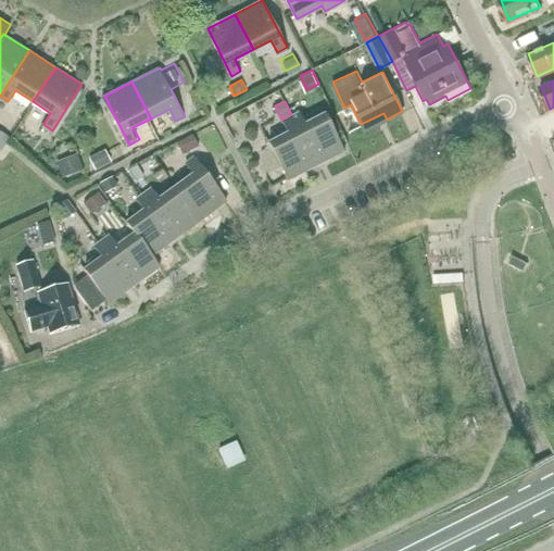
[(344,149),(325,111),(305,122),(300,110),(291,114),(317,163),(344,149)]
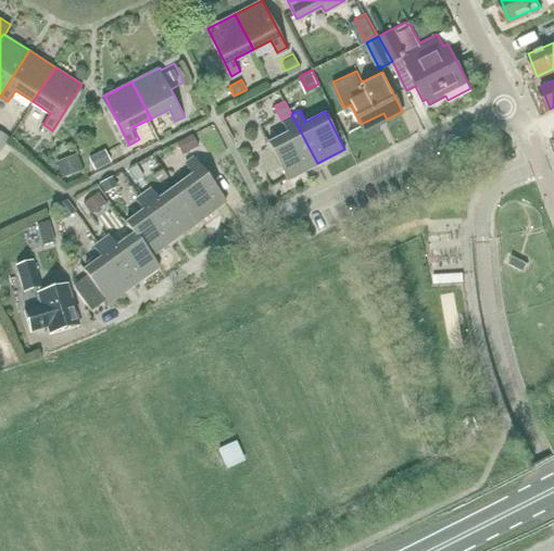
[(289,177),(317,163),(291,114),(282,119),(288,129),(269,140),(289,177)]
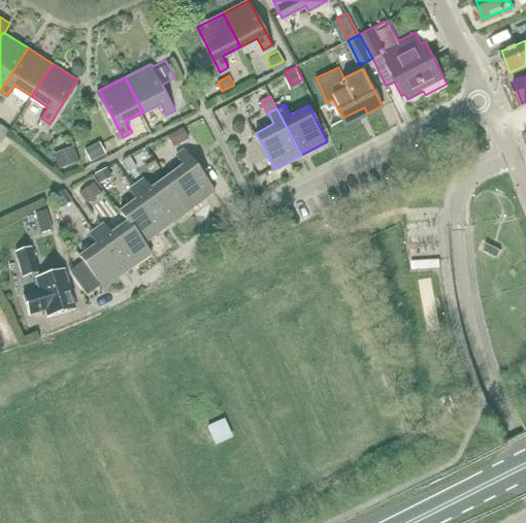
[(0,140),(2,141),(9,131),(0,125),(0,140)]
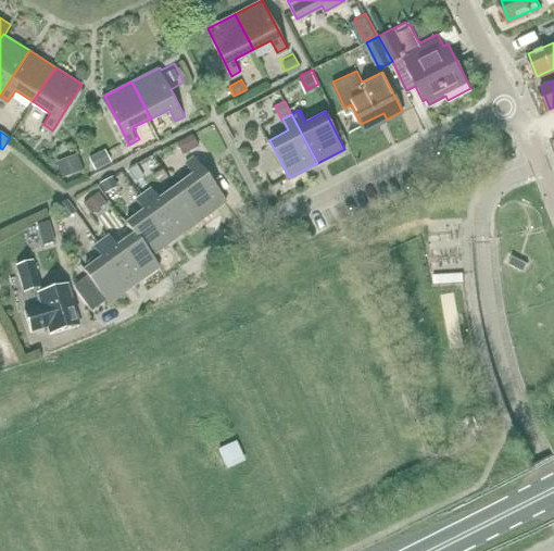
[(198,143),(192,132),(183,137),(188,149),(198,143)]
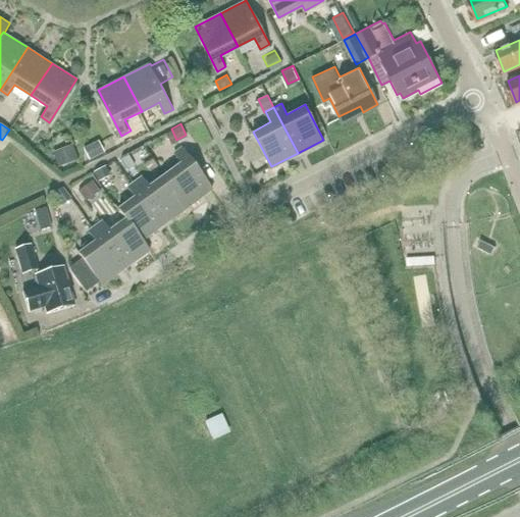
[(85,146),(92,158),(106,151),(100,138),(85,146)]
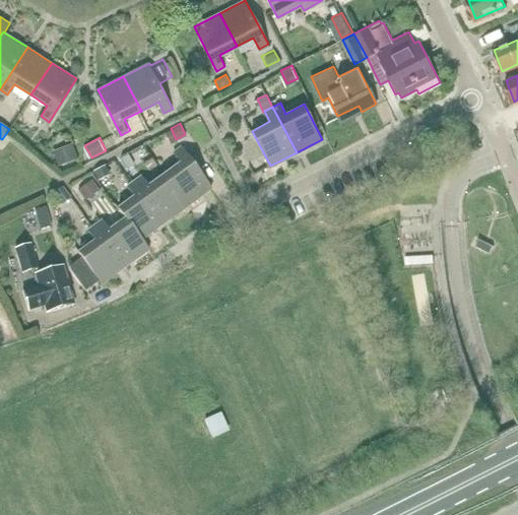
[(77,156),(72,143),(55,149),(60,163),(77,156)]
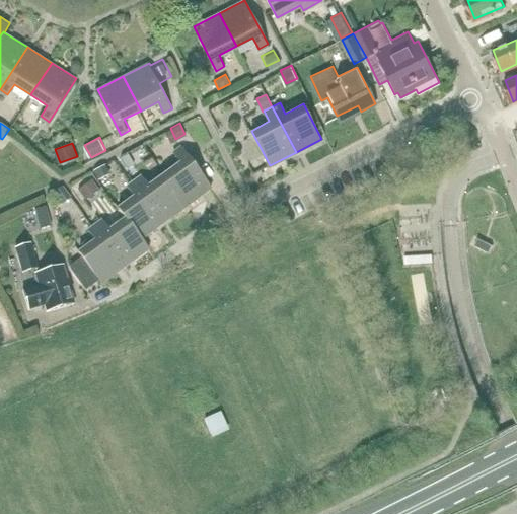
[(165,171),(189,203),(212,186),(181,145),(173,150),(181,160),(165,171)]
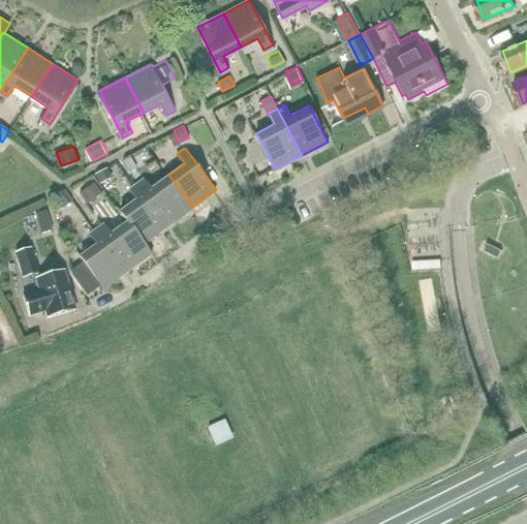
[(132,167),(137,164),(131,155),(124,158),(129,166),(132,167)]
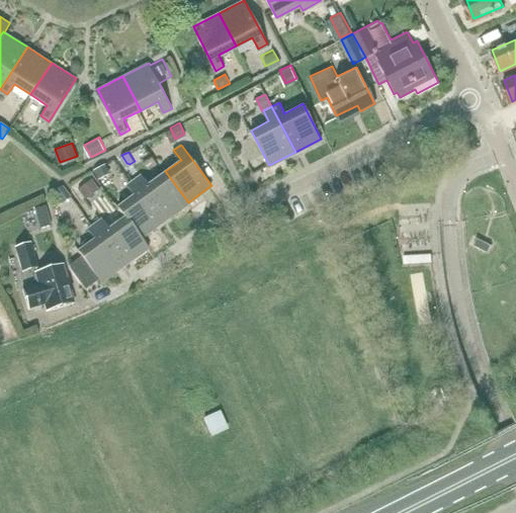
[(105,163),(95,168),(99,177),(110,171),(105,163)]
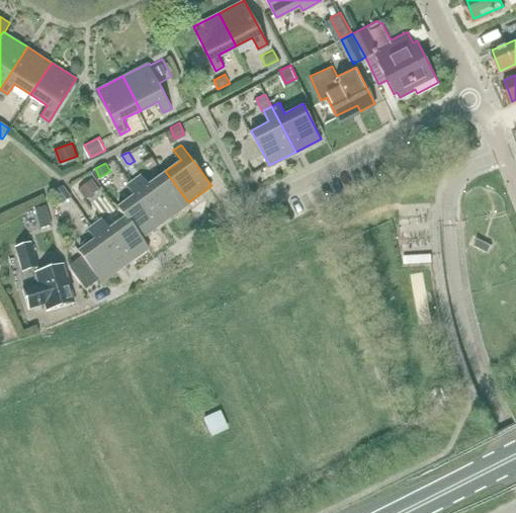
[(188,202),(165,171),(149,184),(142,174),(136,179),(166,220),(185,205),(188,202)]
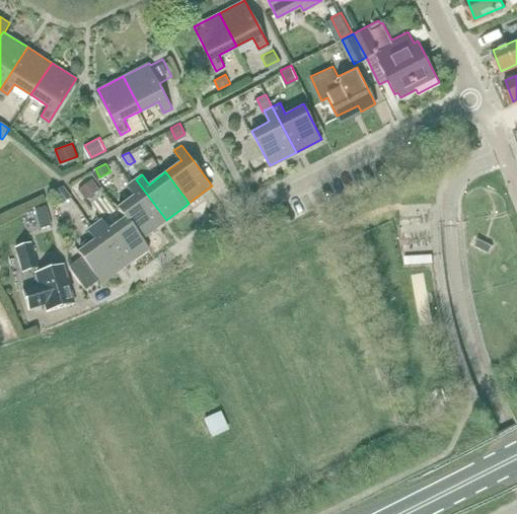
[(86,197),(99,187),(92,177),(79,188),(86,197)]
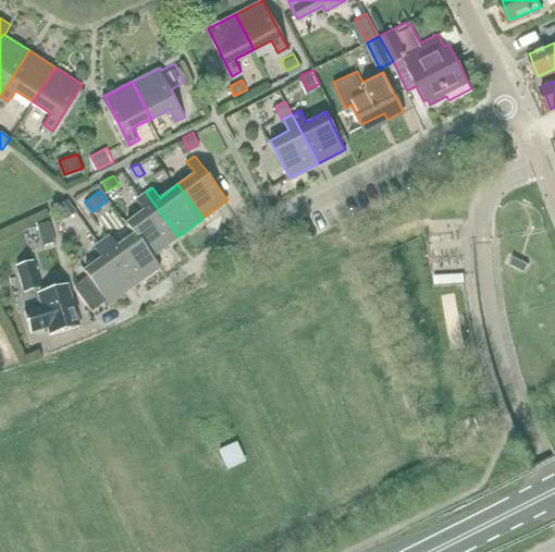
[(136,232),(153,255),(179,236),(146,193),(136,199),(144,209),(128,221),(136,232)]
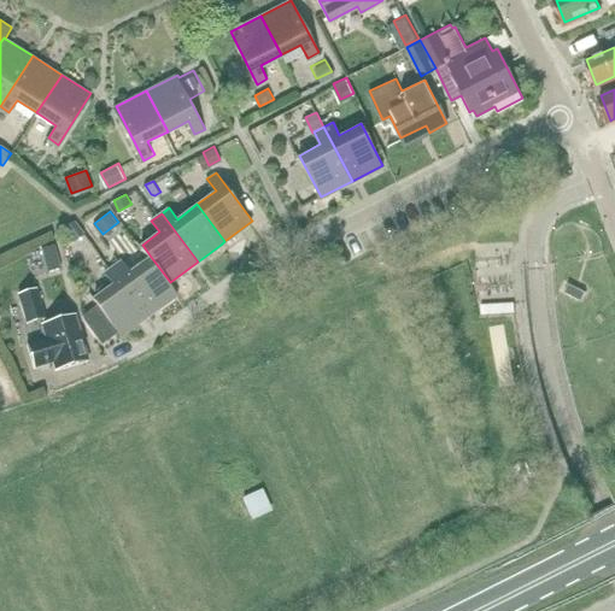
[(75,218),(65,225),(75,238),(85,230),(75,218)]
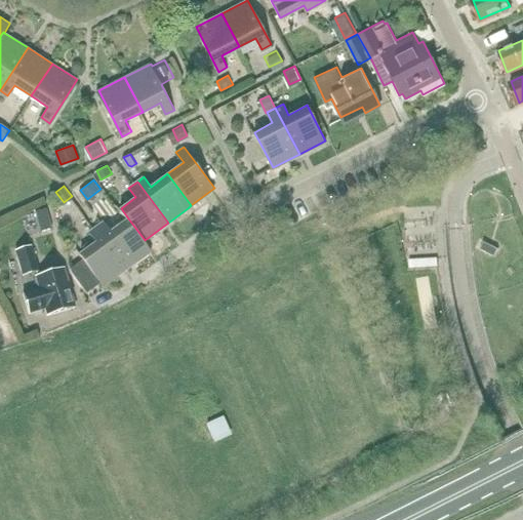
[(37,203),(26,206),(31,226),(42,223),(37,203)]
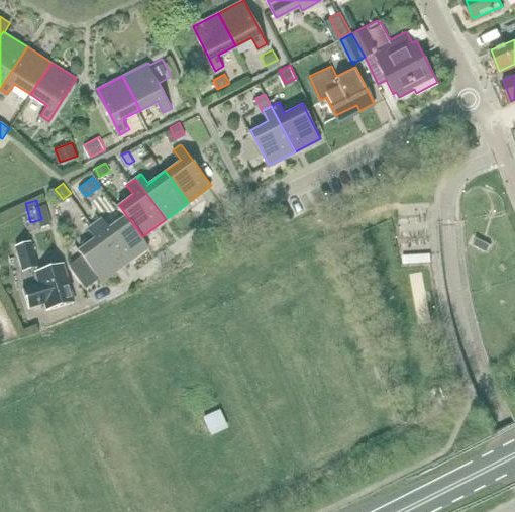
[(102,217),(95,223),(126,265),(141,252),(150,246),(142,236),(126,215),(118,222),(110,227),(102,217)]
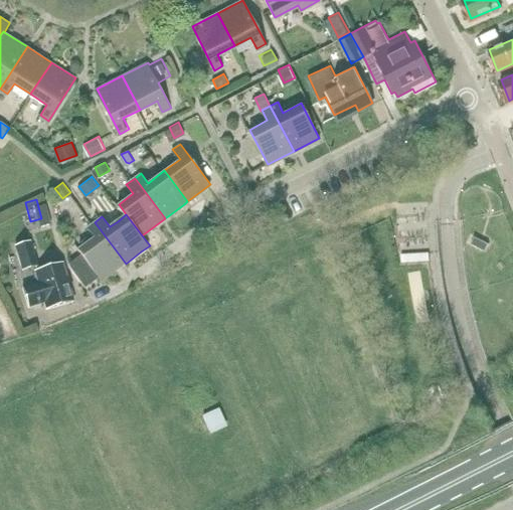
[(82,253),(71,262),(73,270),(77,275),(83,282),(87,286),(99,277),(103,281),(116,271),(119,269),(123,266),(126,264),(95,222),(89,226),(96,237),(93,239),(79,249),(82,253)]
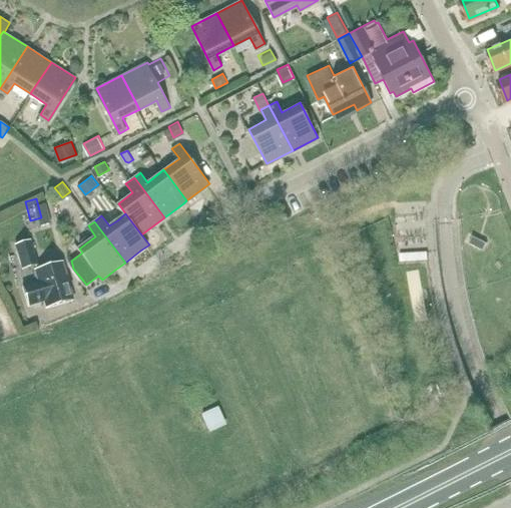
[(15,240),(22,267),(39,262),(32,236),(15,240)]
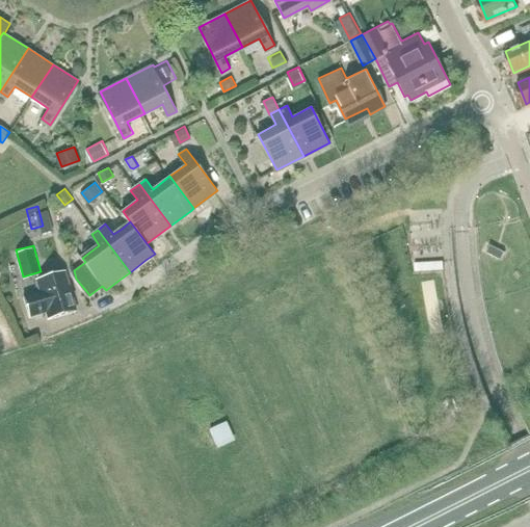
[(78,311),(72,286),(68,271),(38,279),(43,291),(25,295),(31,316),(48,311),(50,318),(78,311)]
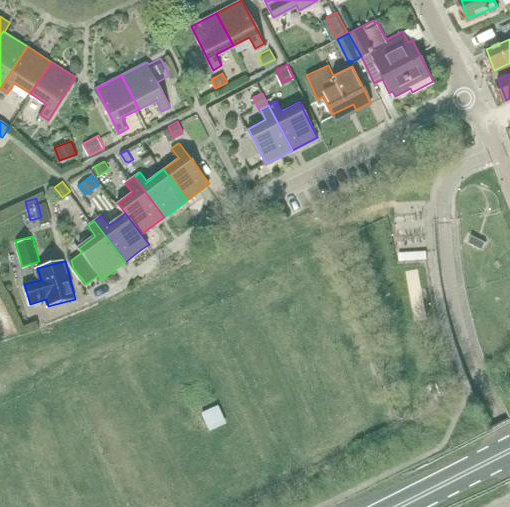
[(190,407),(198,426),(215,419),(208,400),(190,407)]
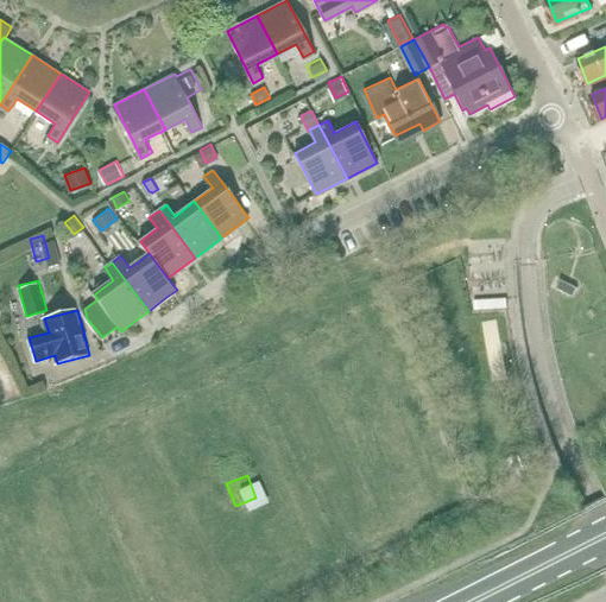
All buildings are outlined.
